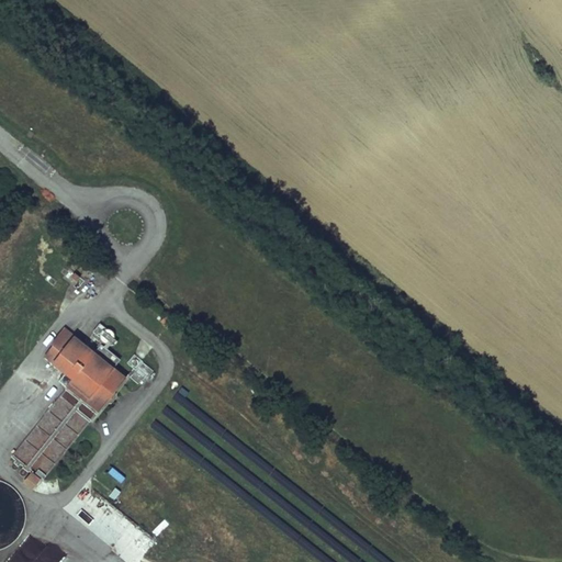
[(76,283),(80,276),(71,270),(66,277),(76,283)]
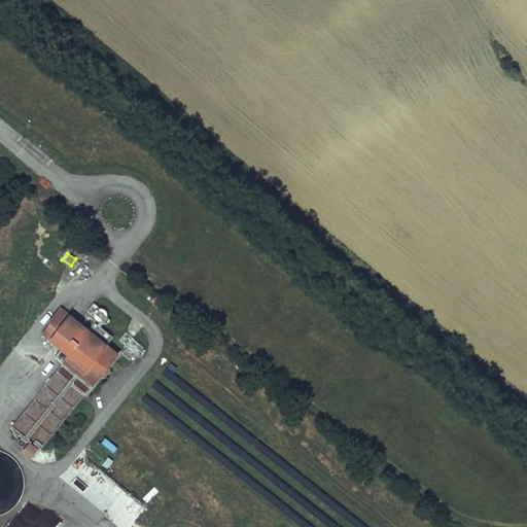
[(164,303),(154,295),(151,301),(160,308),(164,303)]
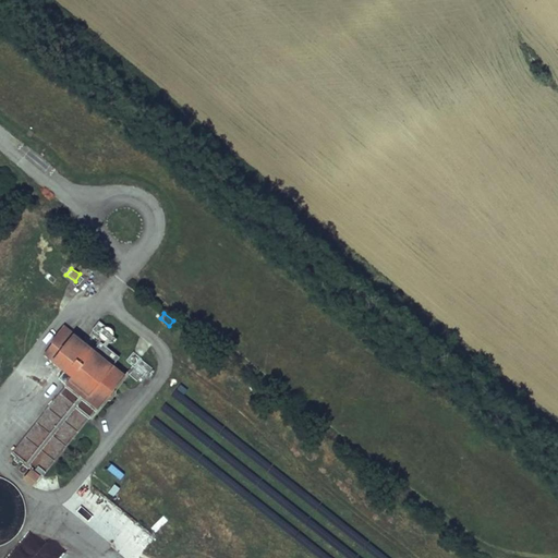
[(95,330),(106,342),(114,334),(104,323),(95,330)]
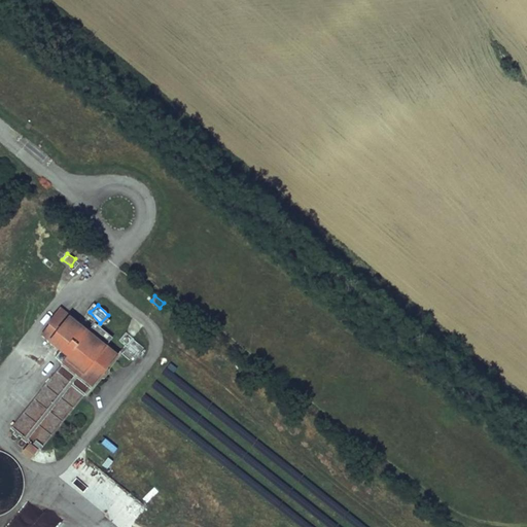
[(62,308),(42,332),(70,355),(68,357),(85,371),(82,375),(94,384),(118,354),(107,345),(113,337),(96,322),(90,330),(62,308)]
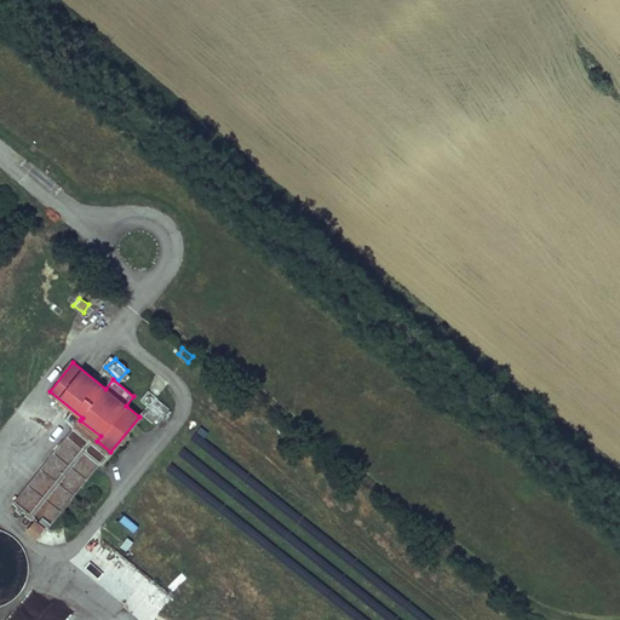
[(76,424),(97,441),(101,436),(80,420),(76,424)]
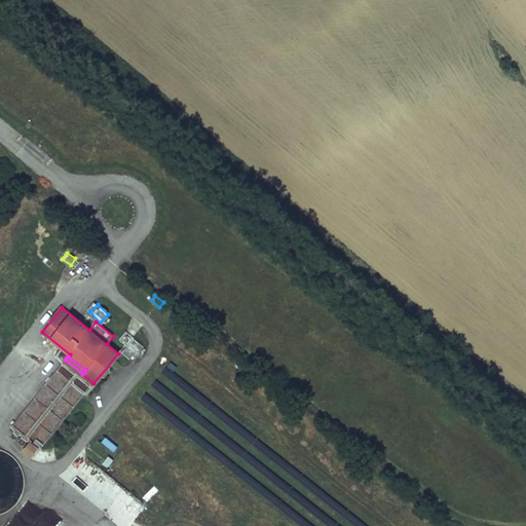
[(126,438),(121,443),(132,454),(137,449),(126,438)]
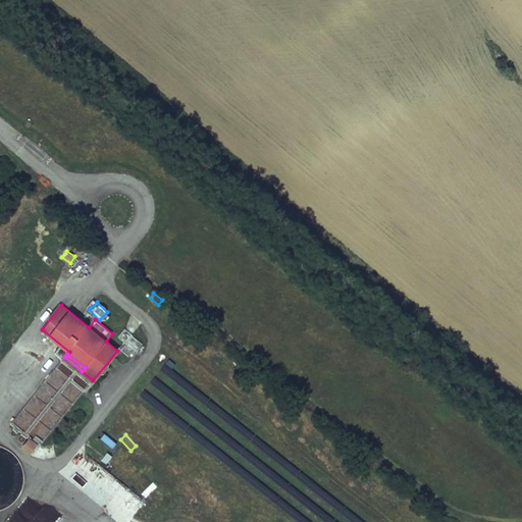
[(38,446),(31,439),(23,449),(31,454),(38,446)]
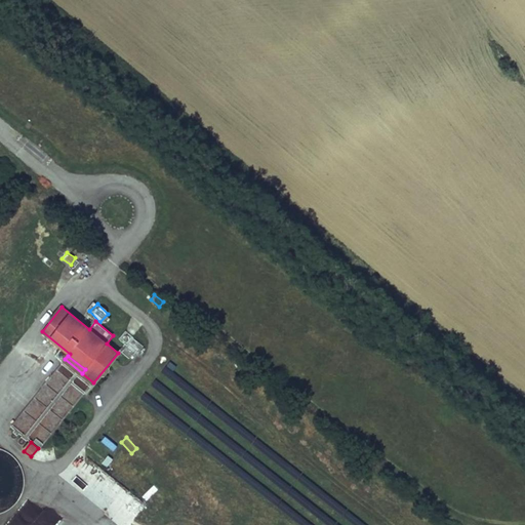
[(1,447),(0,446),(0,513),(2,513),(7,511),(12,508),(16,505),(19,500),(23,495),(25,490),(26,485),(26,480),(26,474),(25,469),(22,463),(19,459),(15,455),(11,451),(6,449),(1,447)]
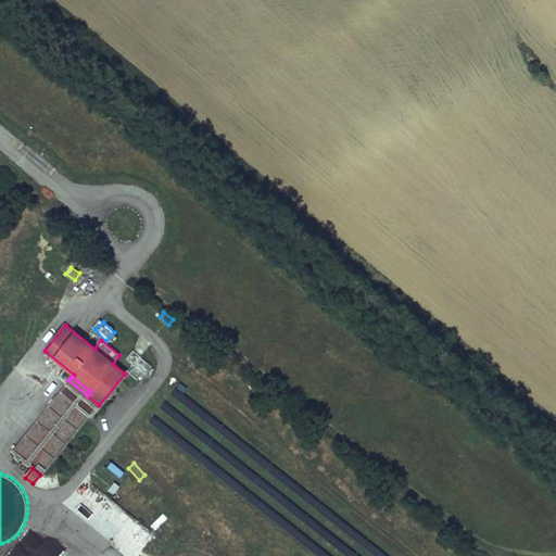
[(125,493),(129,498),(141,489),(136,483),(125,493)]
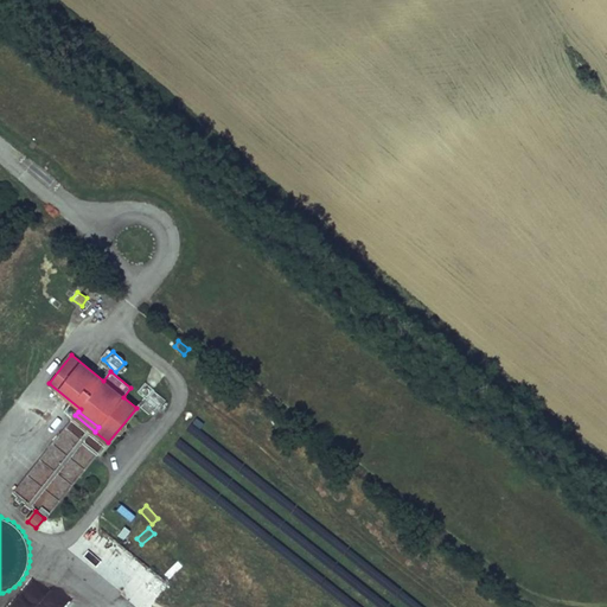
[(171,555),(159,568),(165,574),(177,561),(171,555)]
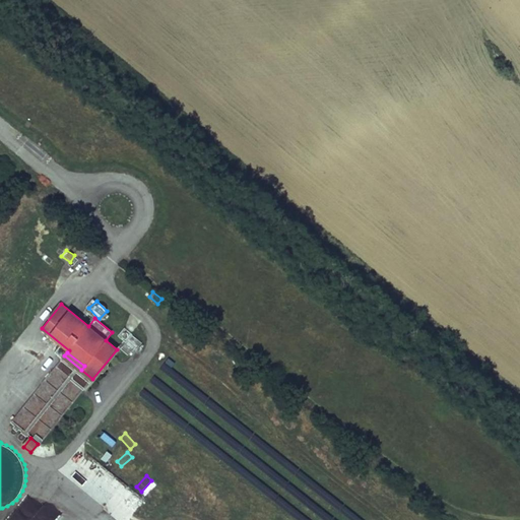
[(149,497),(159,482),(153,478),(143,493),(149,497)]
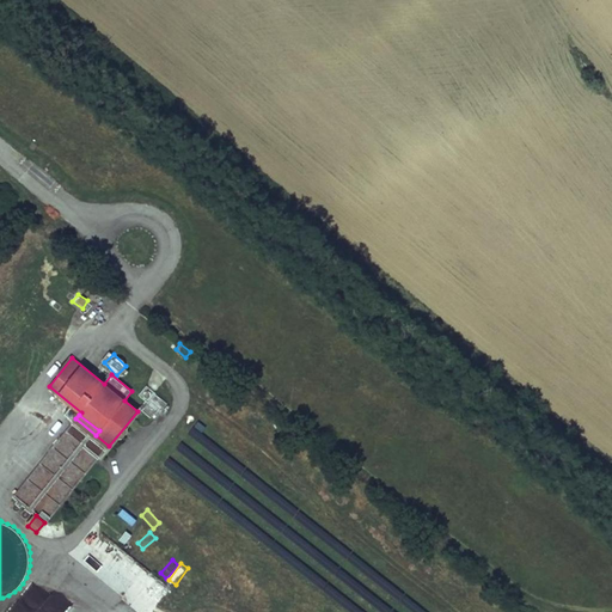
[(153,592),(158,583),(145,575),(139,582),(153,592)]
